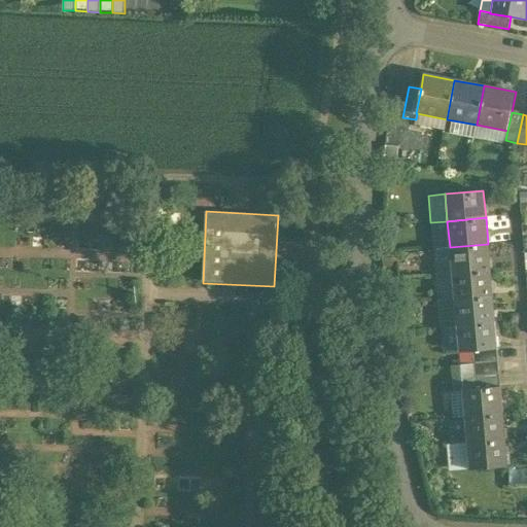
[(447,221),(430,222),(433,248),(450,247),(447,221)]
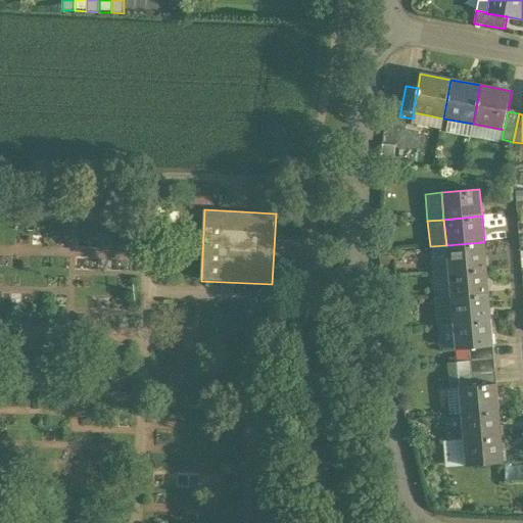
[(484,242),(446,245),(448,271),(486,268),(484,242)]
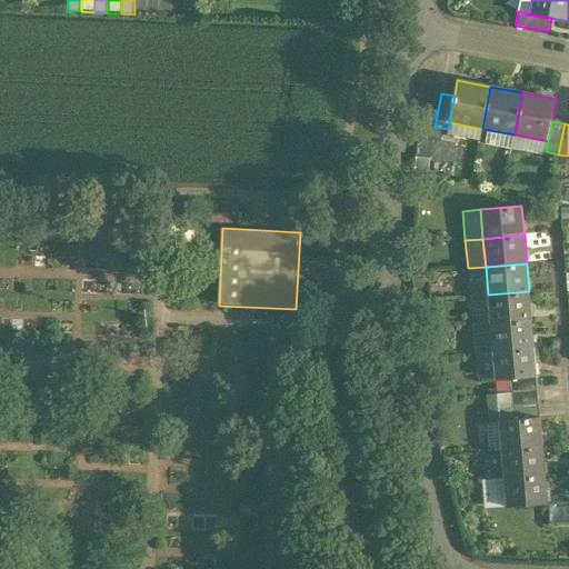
[(486,267),(468,268),(470,297),(488,295),(486,267)]
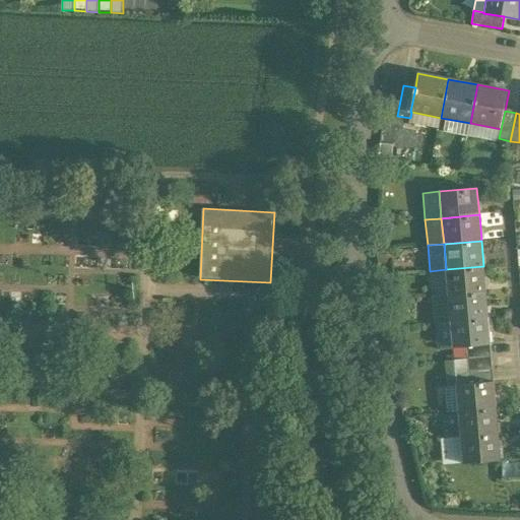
[(483,266),(446,269),(448,296),(485,291),(483,266)]
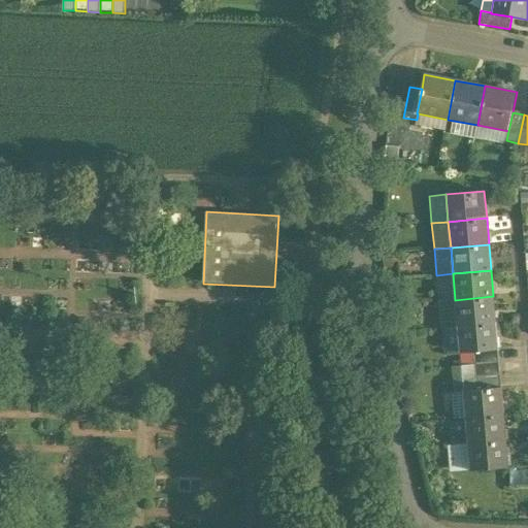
[(453,273),(436,275),(438,301),(455,300),(453,273)]
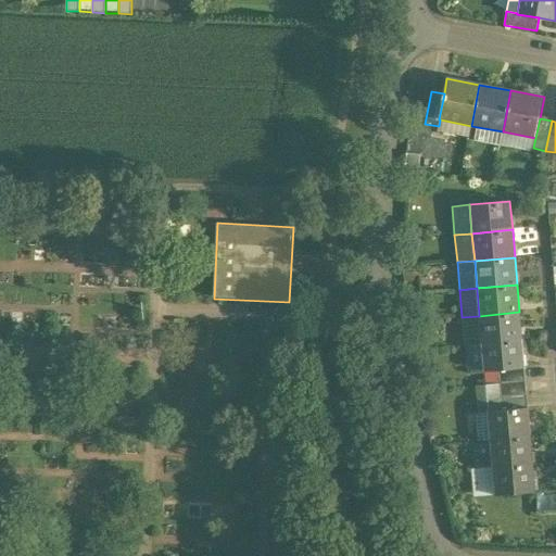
[(522,339),(519,312),(479,316),(481,343),(522,339)]
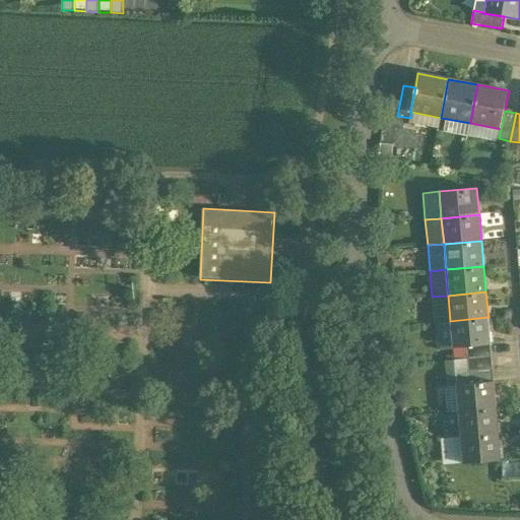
[(448,296),(432,297),(434,322),(450,321),(448,296)]
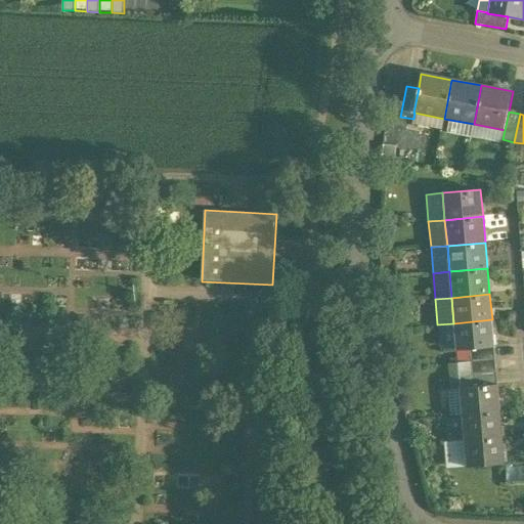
[(492,319),(453,323),(456,350),(469,349),(494,347),(494,346),(492,319)]
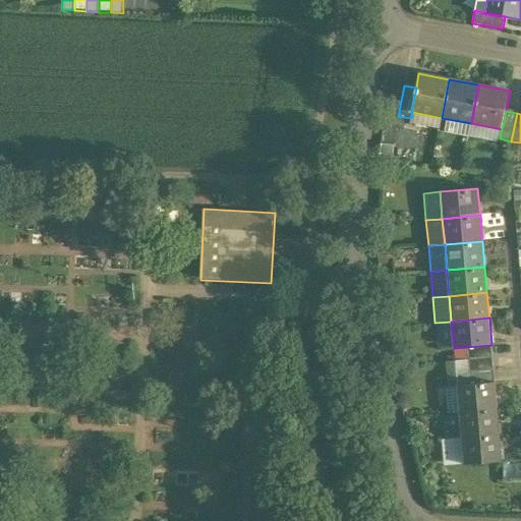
[(491,345),(466,347),(467,359),(493,356),(491,345)]
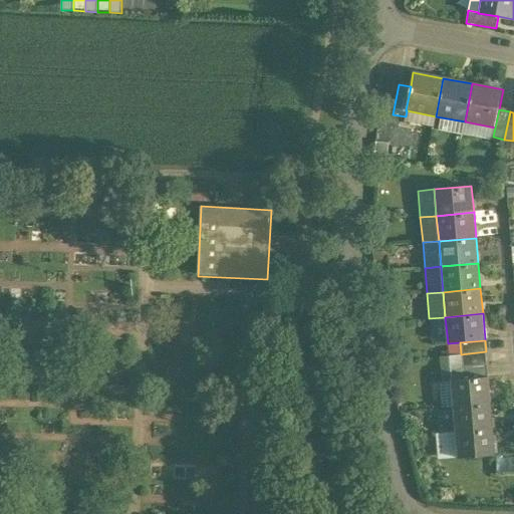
[(448,343),(449,355),(461,354),(460,342),(448,343)]
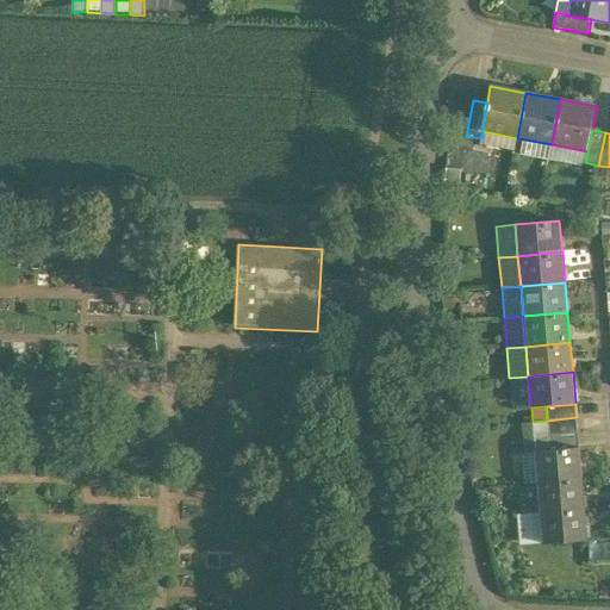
[(577,418),(547,421),(548,434),(548,435),(578,433),(577,418)]
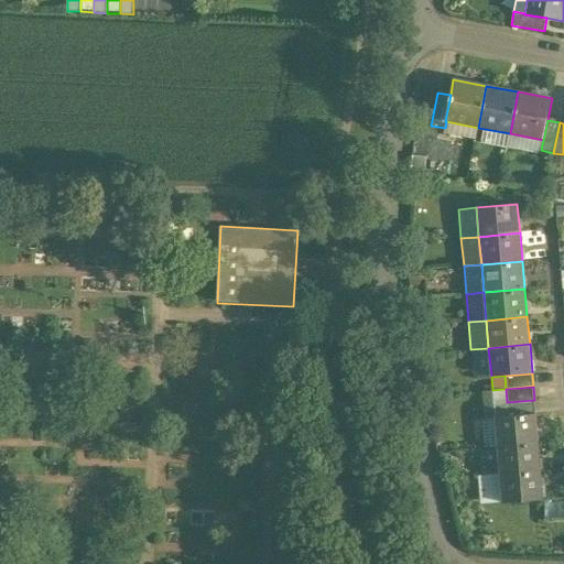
[(506,389),(483,391),(486,420),(496,419),(496,416),(508,415),(507,403),(507,402),(507,401),(506,389)]
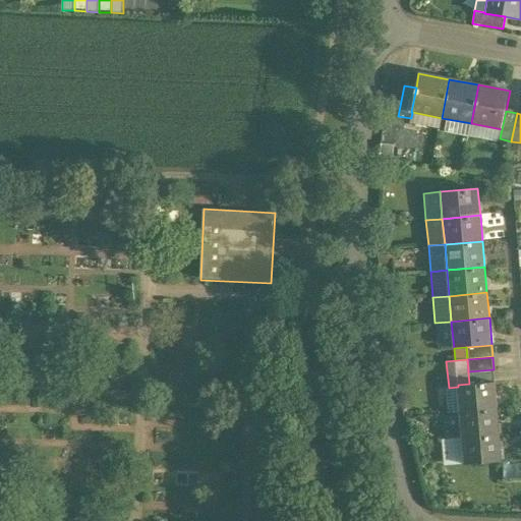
[(494,369),(468,372),(469,384),(495,382),(494,369)]
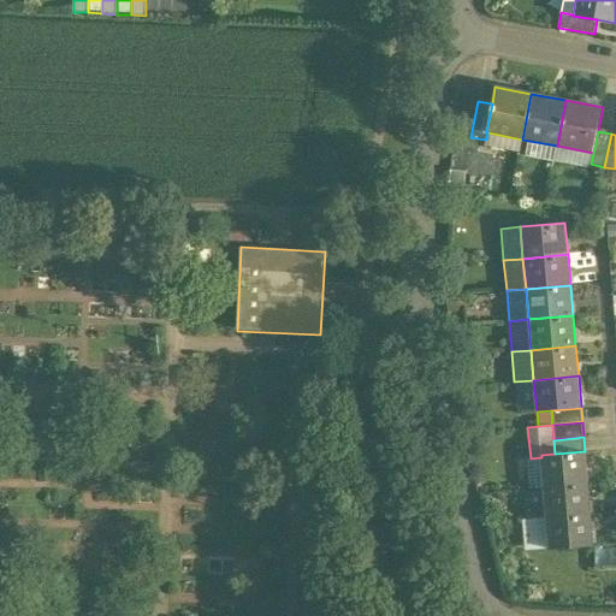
[(555,454),(542,455),(542,457),(544,483),(544,486),(587,483),(585,454),(585,451),(555,454)]
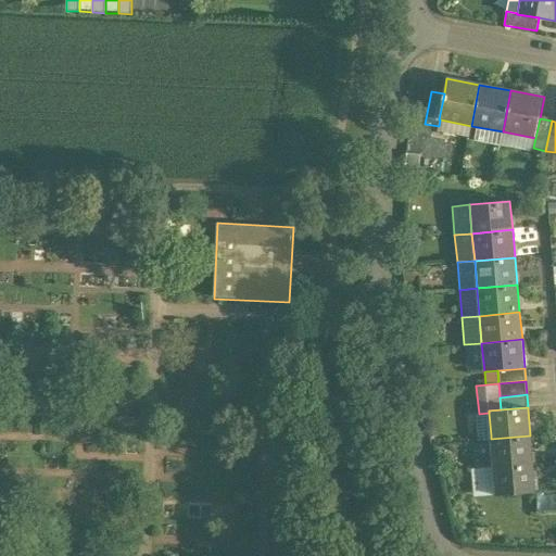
[(489,413),(479,414),(476,417),(478,437),(491,436),(489,413)]
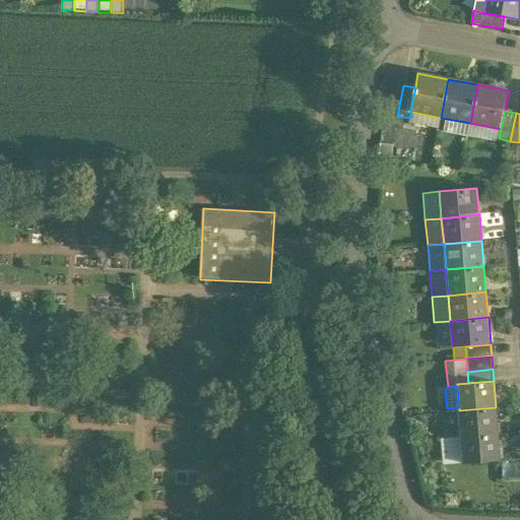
[(496,407),(459,410),(461,437),(498,433),(496,407)]
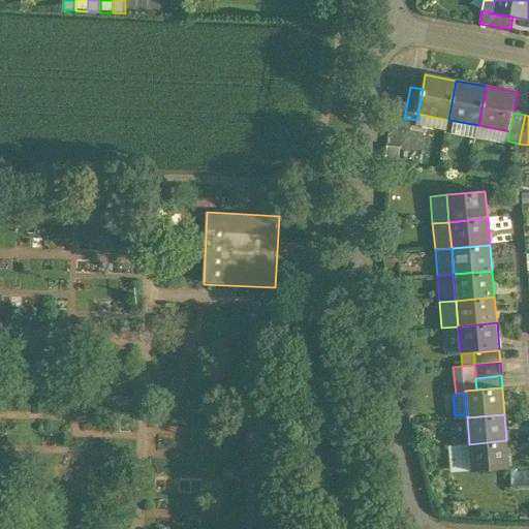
[(506,440),(469,444),(472,471),(509,468),(506,440)]
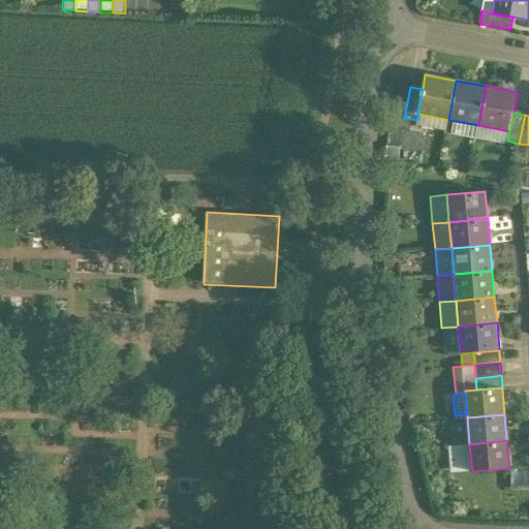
[(469,444),(448,445),(452,473),(472,471),(469,444)]
